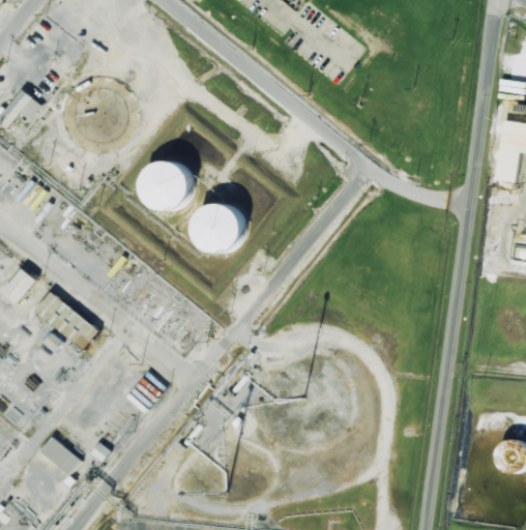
[(29,120),(40,105),(21,89),(0,114),(0,123),(6,128),(20,113),(29,120)]
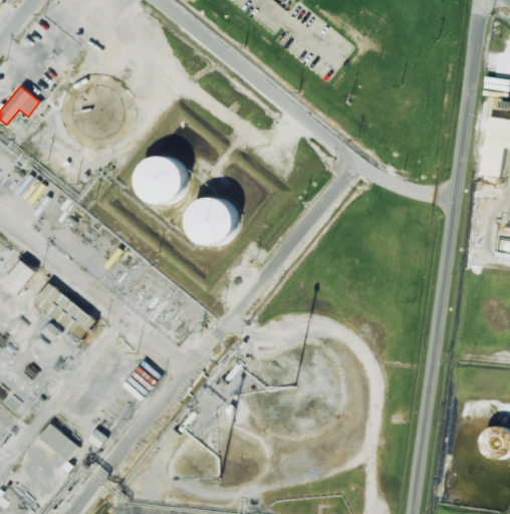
[(480,175),(498,177),(502,147),(509,148),(509,118),(486,116),(480,175)]
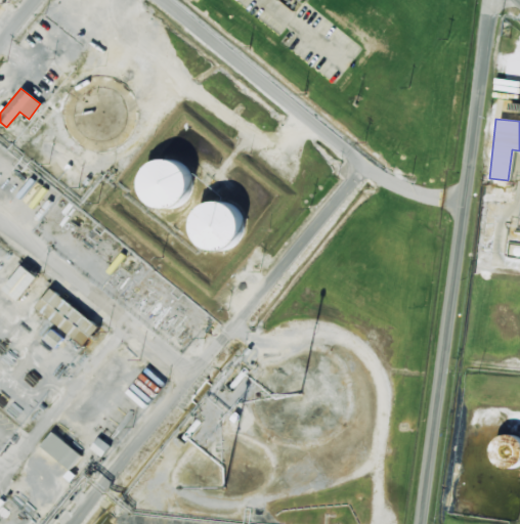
[(511,172),(519,172),(519,151),(512,151),(511,172)]
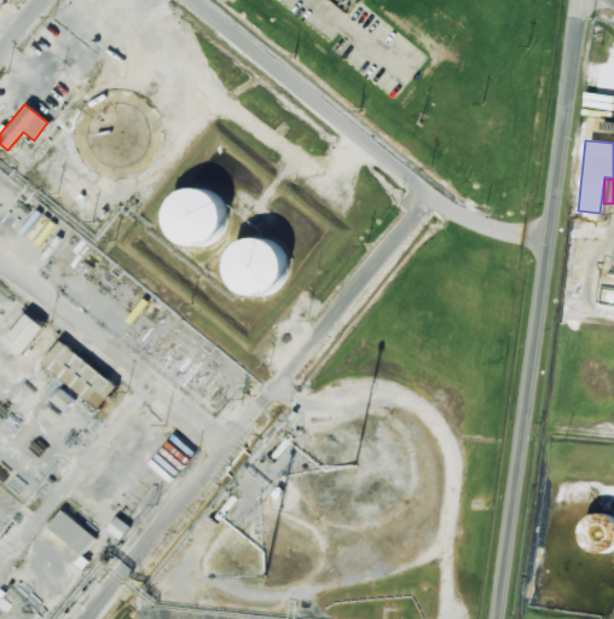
[(164,236),(161,226),(160,215),(163,207),(171,198),(179,194),(189,192),(200,195),(207,201),(213,209),(215,220),(213,230),(208,238),(201,244),(191,248),(180,247),(172,243),(164,236)]
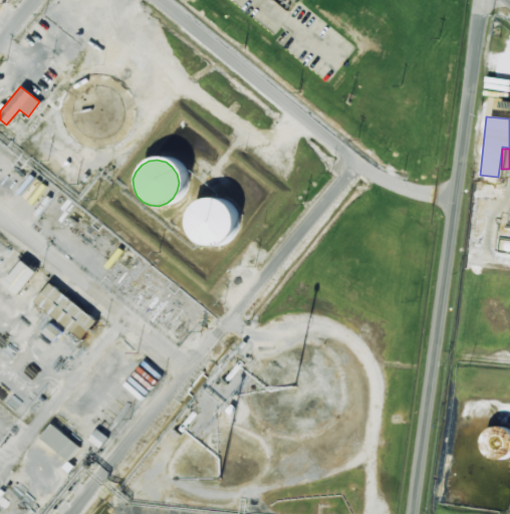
[(500,195),(509,196),(509,179),(501,179),(500,195)]
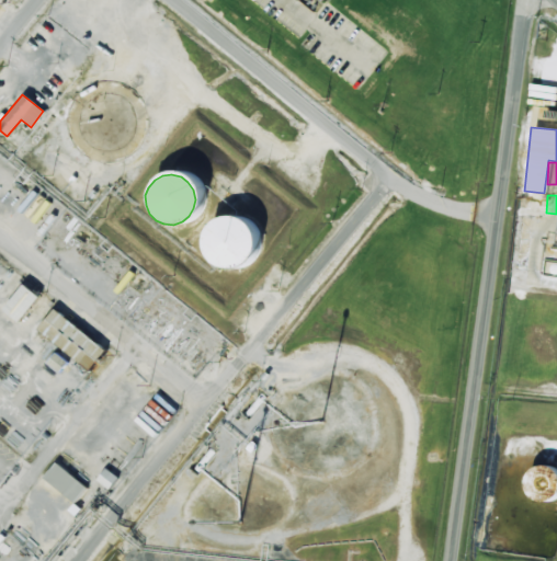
[(201,261),(197,252),(197,242),(201,235),(206,227),(215,222),(224,221),(232,224),(240,229),(246,237),(247,245),(246,255),(241,263),(234,268),(225,272),(216,271),(207,267),(201,261)]
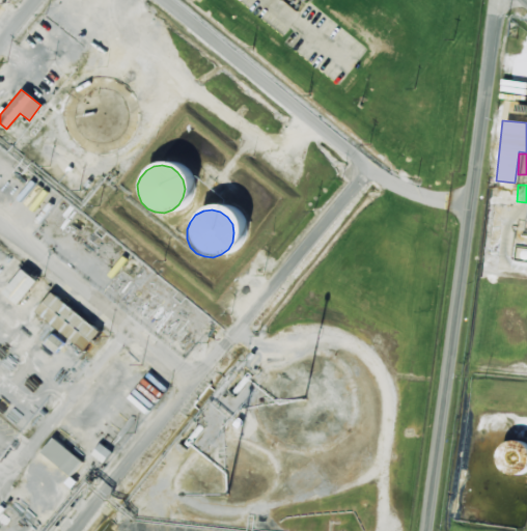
[(1,292),(17,304),(36,281),(21,269),(1,292)]
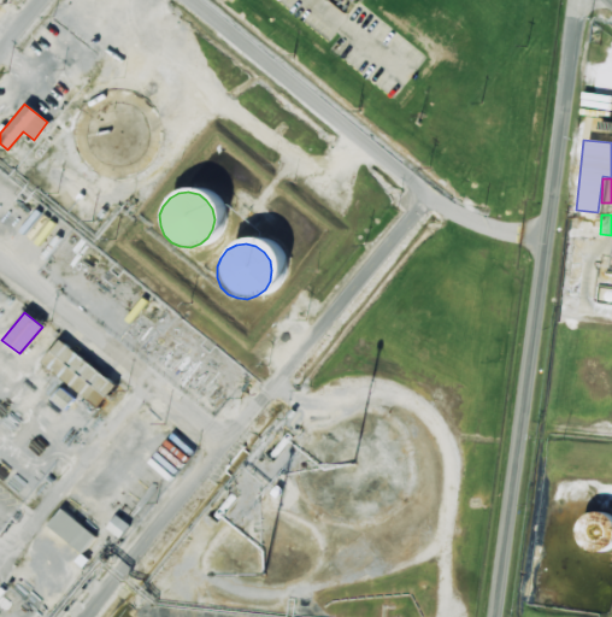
[(115,386),(59,339),(40,360),(95,409),(115,386)]
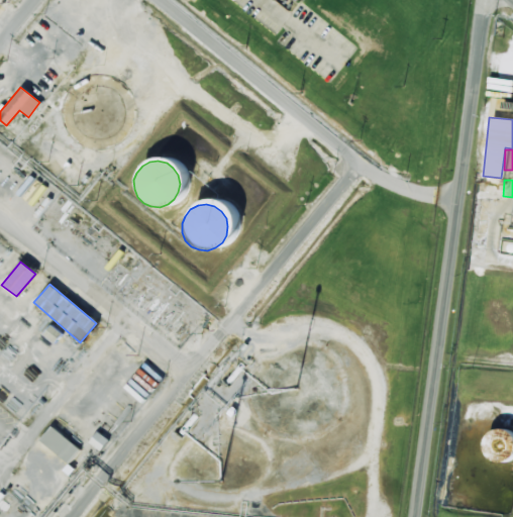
[(41,335),(54,342),(60,331),(47,325),(41,335)]
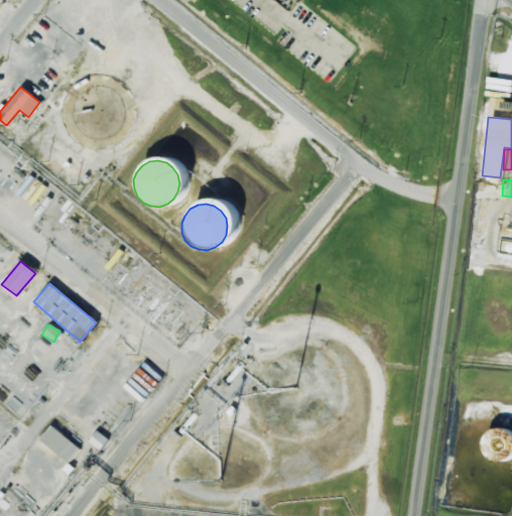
[(77,440),(65,456),(36,432),(48,417),(77,440)]
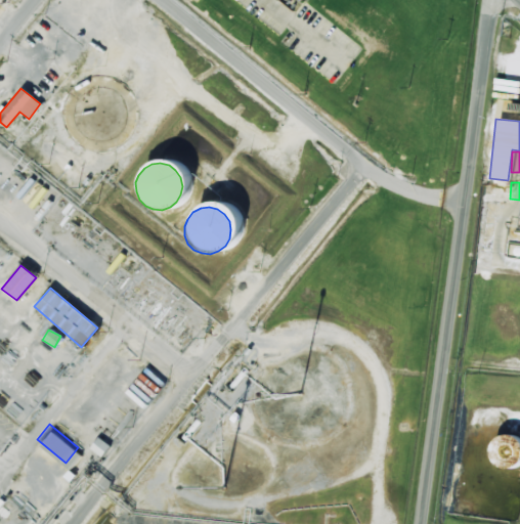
[(483,462),(481,455),(481,449),(483,443),(488,438),(493,435),(501,435),(507,437),(512,440),(515,446),(516,452),(515,459),(512,465),(506,469),(500,470),(493,470),(487,467),(483,462)]
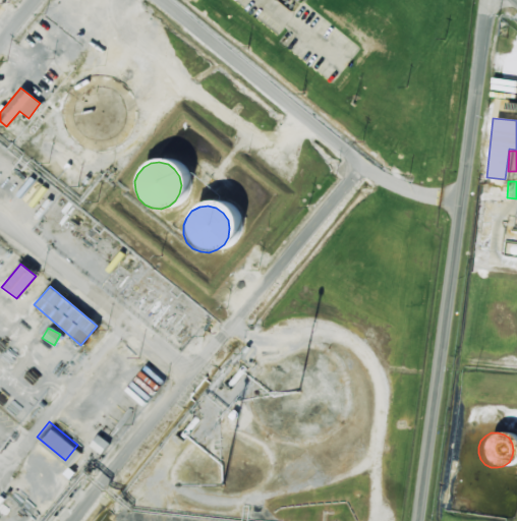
[(99,453),(107,442),(96,433),(88,445),(99,453)]
